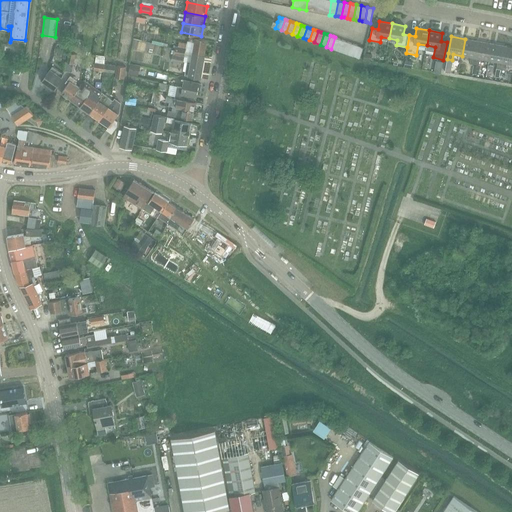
[(175,48),(173,55),(191,58),(192,53),(204,55),(207,40),(195,38),(189,37),(189,41),(187,41),(187,42),(178,41),(177,48),(175,48)]
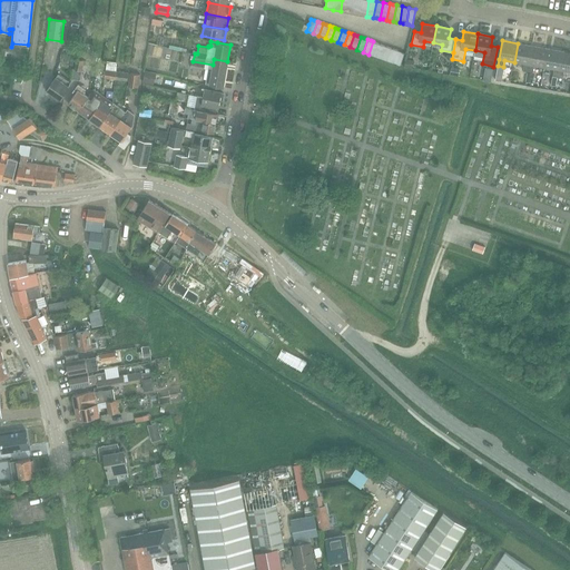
[(373,41),(369,55),(375,57),(380,43),(376,42),(373,41)]
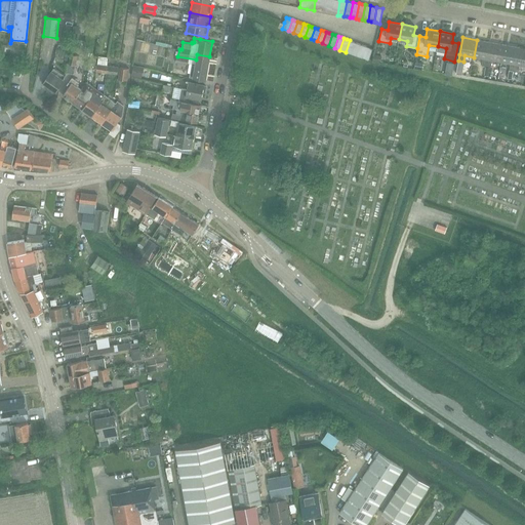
[(350,40),(346,52),(352,54),(356,42),(353,41),(350,40)]
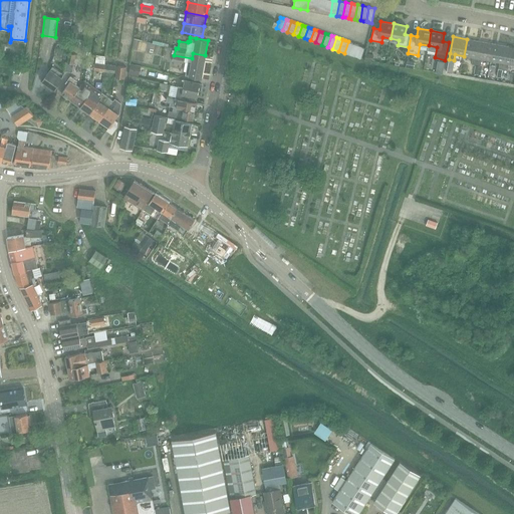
[(476,64),(480,41),(467,39),(464,56),(473,57),(472,63),(476,64)]
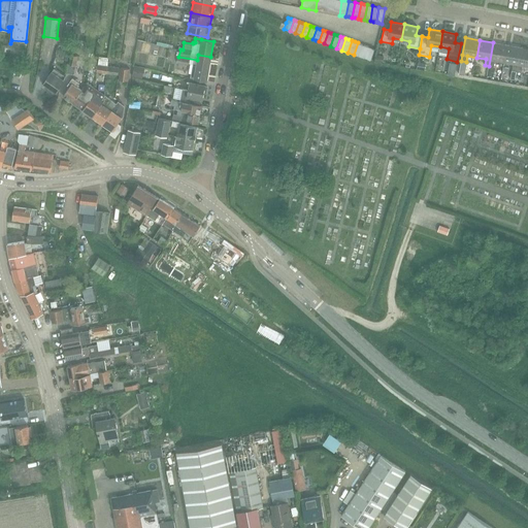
[(358,42),(354,55),(359,57),(363,44),(360,43),(358,42)]
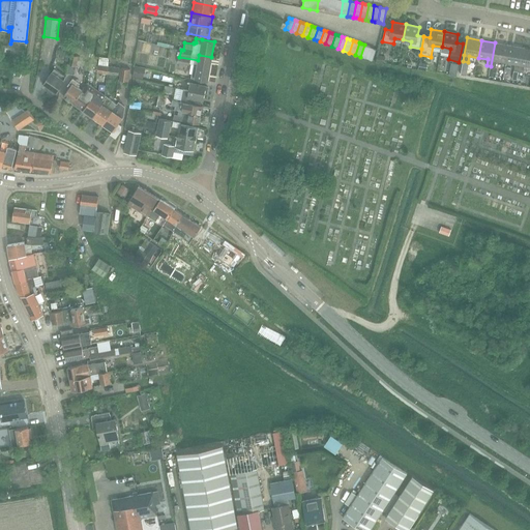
[(506,62),(509,46),(495,42),(491,66),(495,67),(496,61),(506,62)]
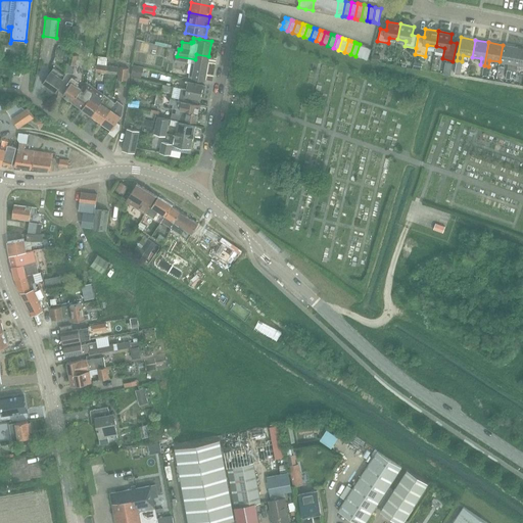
[(360,44),(355,56),(368,60),(370,54),(372,48),(360,44)]
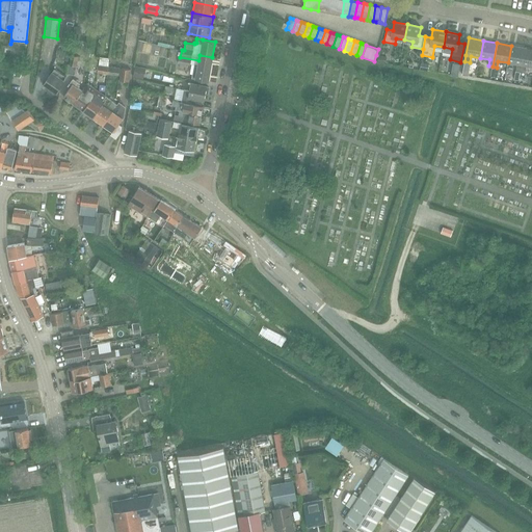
[(521,72),(525,48),(511,46),(508,62),(517,64),(515,71),(521,72)]
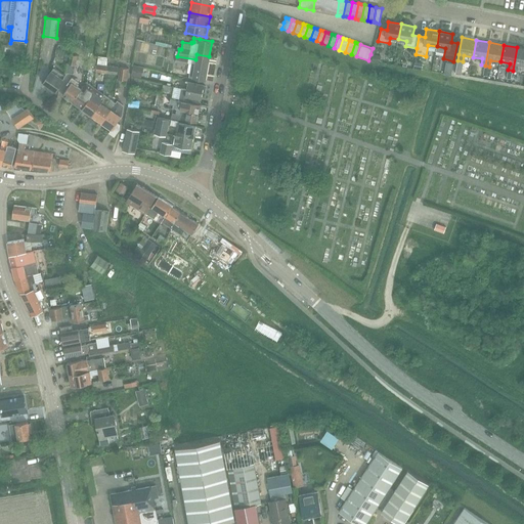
[(523,66),(523,48),(517,47),(513,71),(517,72),(518,66),(523,66)]
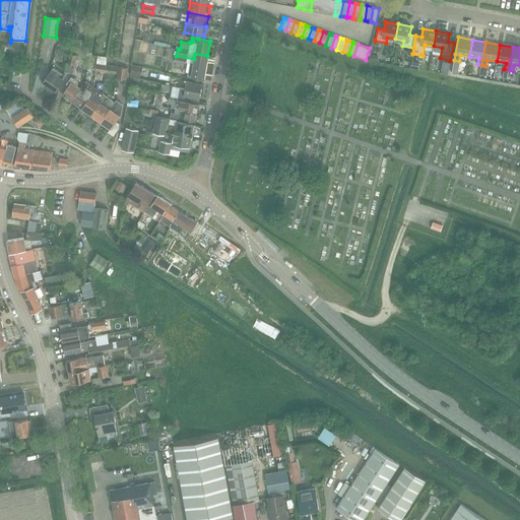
[(73,73),(76,55),(69,54),(68,63),(66,63),(65,72),(73,73)]
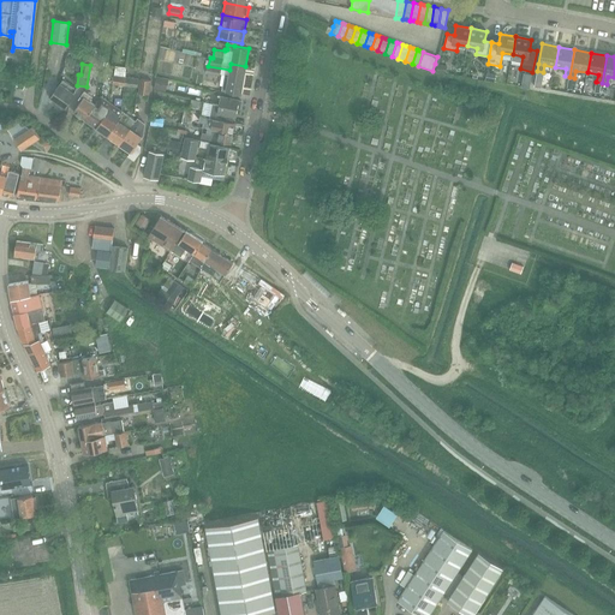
[(230,70),(208,66),(206,73),(220,76),(220,75),(225,76),(221,91),(240,95),(245,66),(231,64),(230,70)]
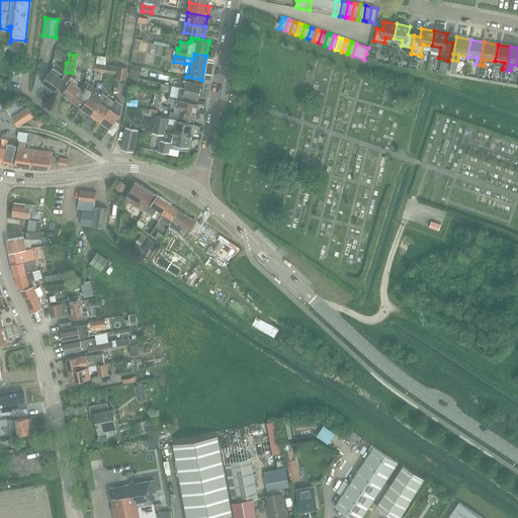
[(452,61),(450,73),(456,74),(458,62),(452,61)]
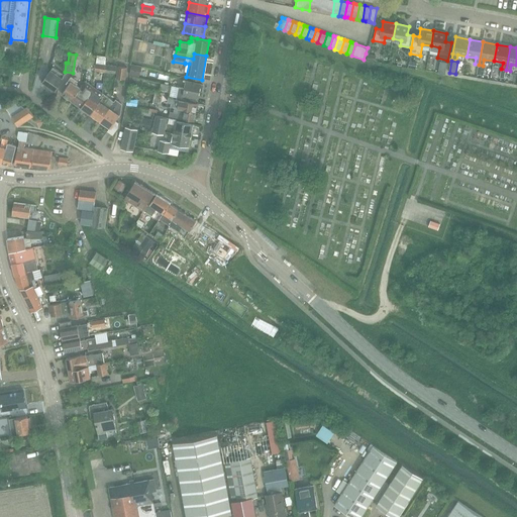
[(94,71),(105,72),(106,66),(95,64),(94,71)]
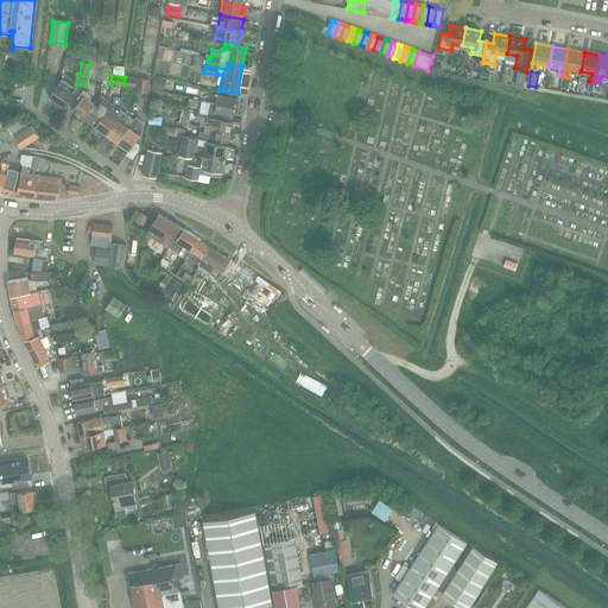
[(152,88),(164,90),(166,80),(154,76),(152,88)]
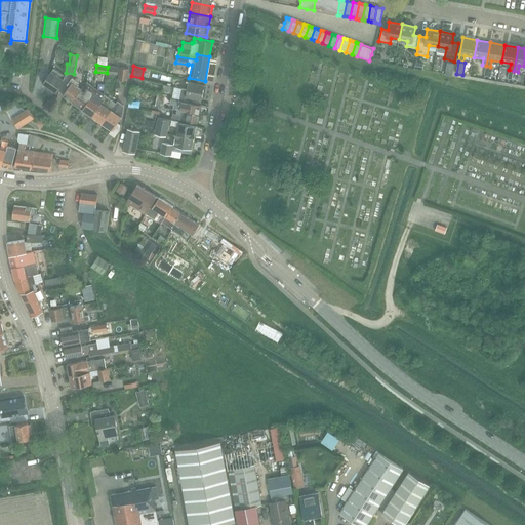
[(118,68),(108,67),(107,73),(117,75),(118,68)]
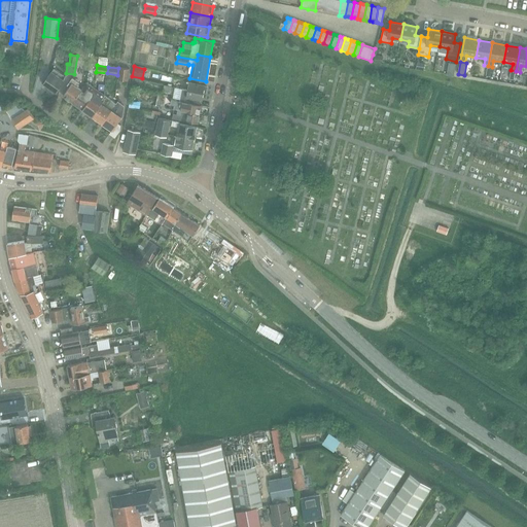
[(66,76),(54,68),(43,82),(43,83),(44,82),(49,86),(48,88),(55,92),(56,91),(56,92),(57,92),(63,82),(66,76)]
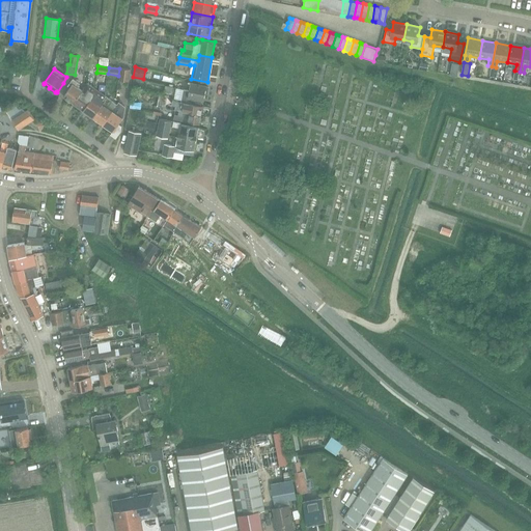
[(129,82),(131,71),(121,68),(119,81),(129,82)]
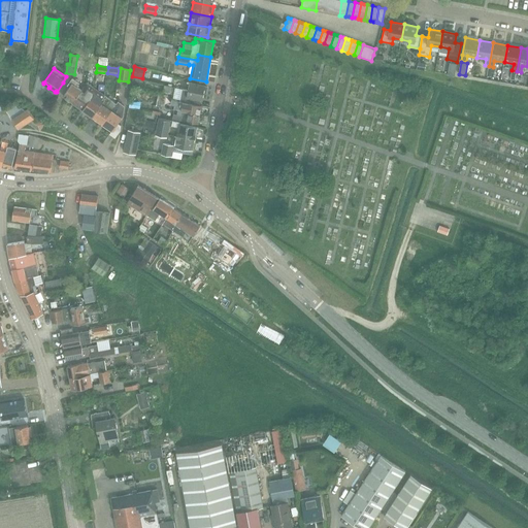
[(63,96),(73,103),(81,91),(76,87),(79,84),(72,77),(69,83),(71,85),(63,96)]
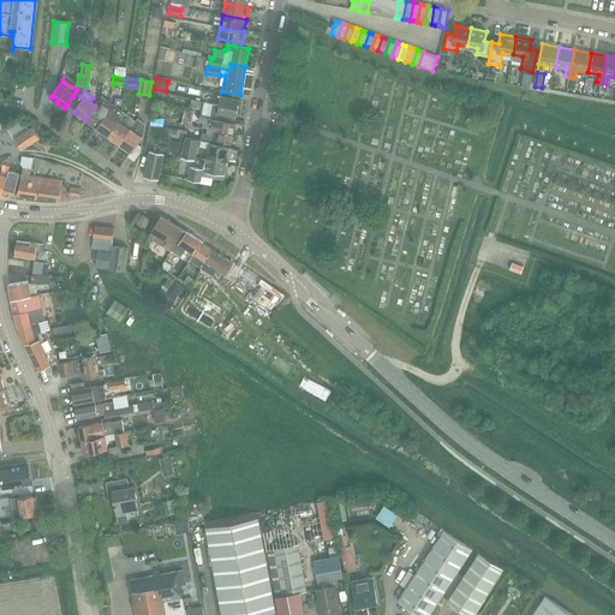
[(209,118),(227,121),(228,114),(236,115),(238,108),(240,108),(242,101),(239,101),(239,100),(220,95),(219,105),(212,103),(209,118)]
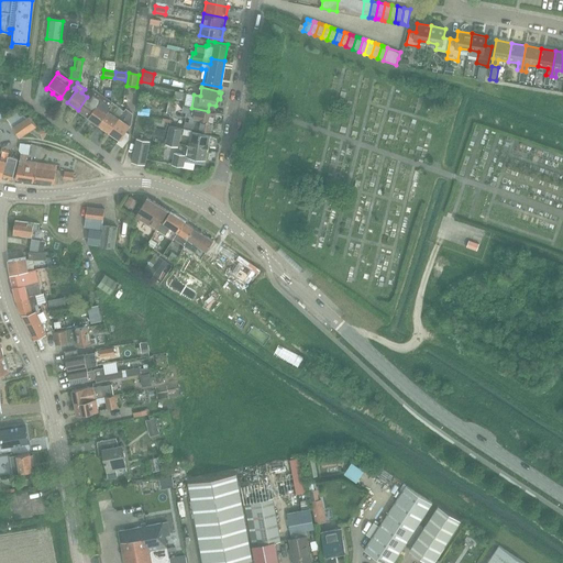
[(88,118),(103,97),(92,89),(87,97),(78,110),(77,110),(88,117),(88,118)]
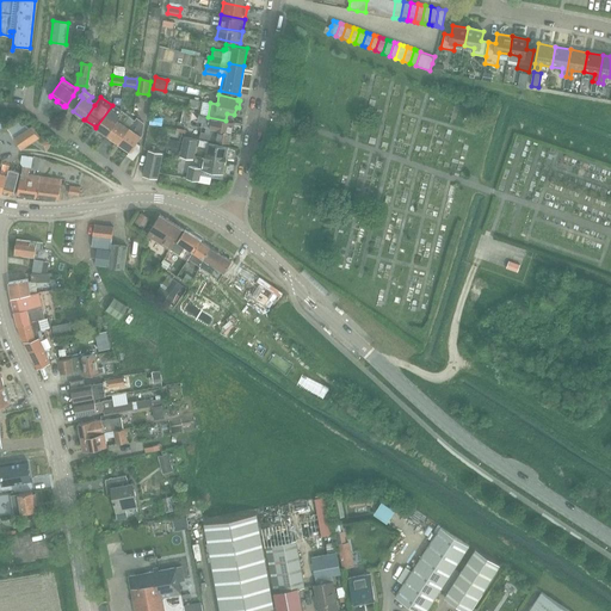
[(198,110),(199,102),(190,99),(189,107),(198,110)]
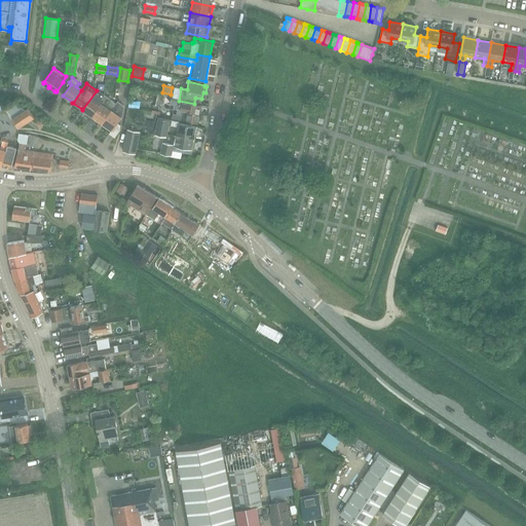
[(82,110),(91,116),(106,97),(105,96),(97,90),(82,110)]
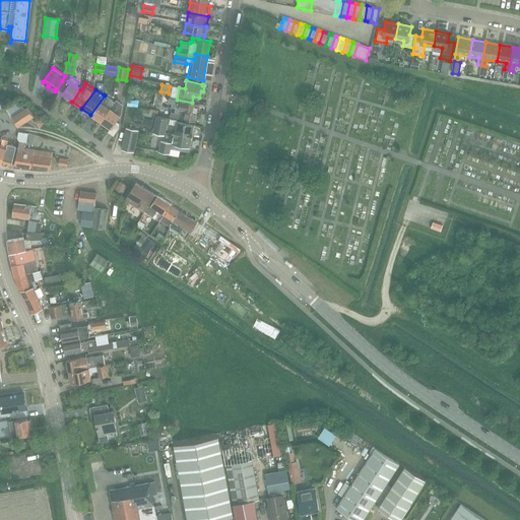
[(155,92),(153,103),(161,105),(164,94),(155,92)]
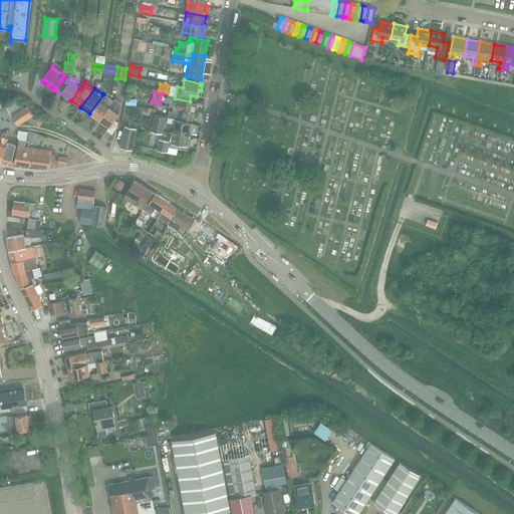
[(99,120),(112,101),(107,98),(108,97),(103,94),(89,113),(99,120)]
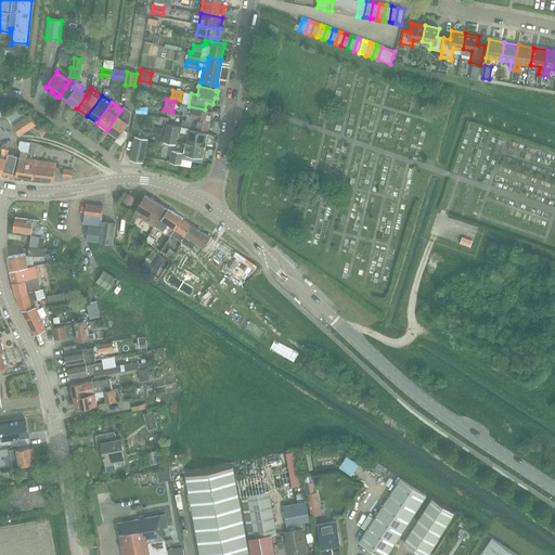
[(193,116),(192,116),(192,117),(198,118),(210,120),(211,111),(205,110),(189,106),(181,105),(180,110),(184,111),(184,114),(193,116)]
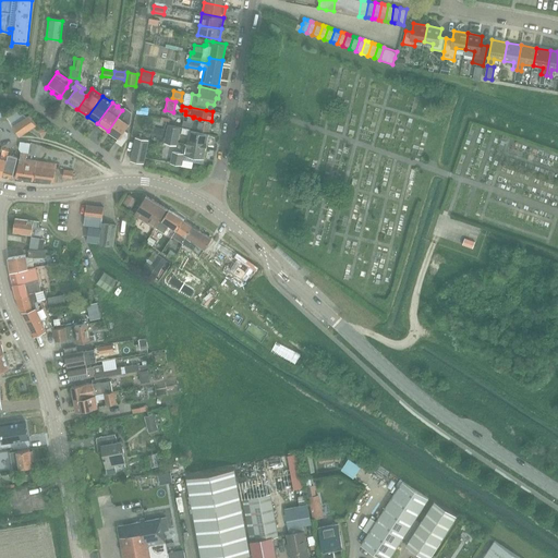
[(124,108),(122,110),(108,131),(119,138),(130,123),(131,112),(124,108)]
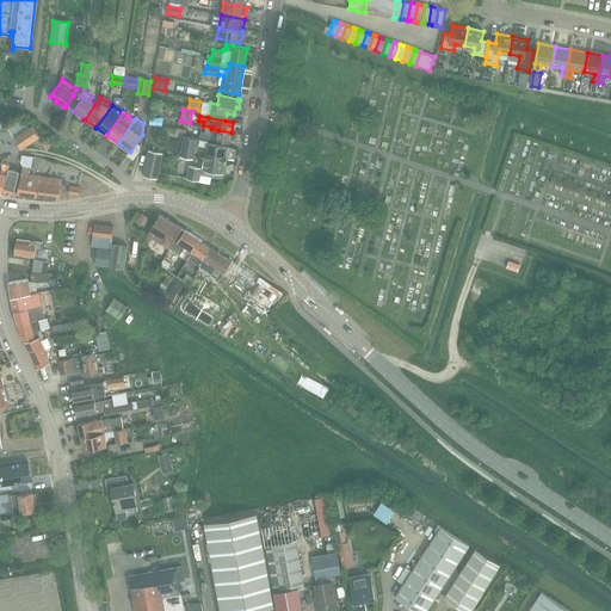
[(18,119),(6,127),(22,148),(31,142),(45,152),(50,143),(39,136),(32,125),(30,128),(18,119)]
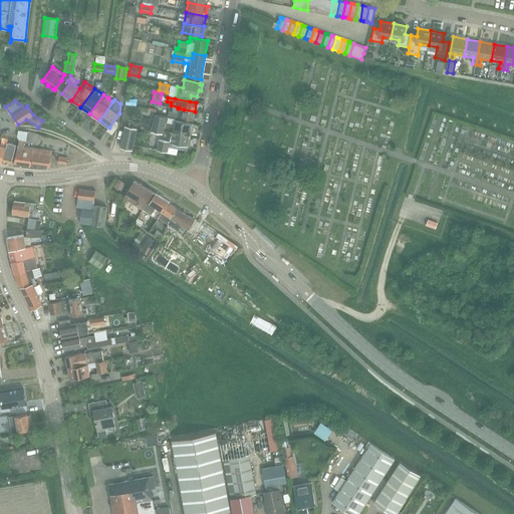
[(193,120),(195,111),(184,109),(178,108),(177,112),(170,111),(169,115),(177,117),(193,120)]
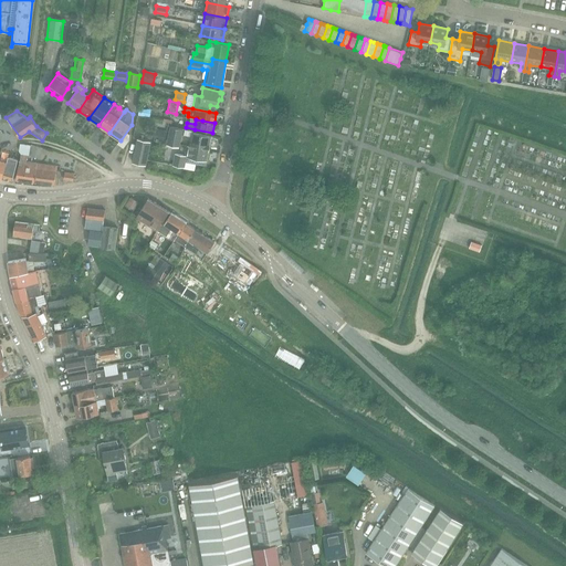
[(167,146),(179,148),(182,129),(170,127),(167,146)]
